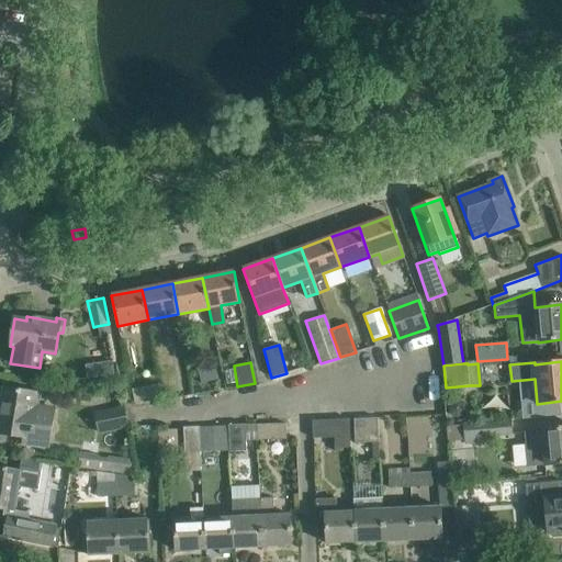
[(218,379),(215,364),(198,369),(201,383),(218,379)]
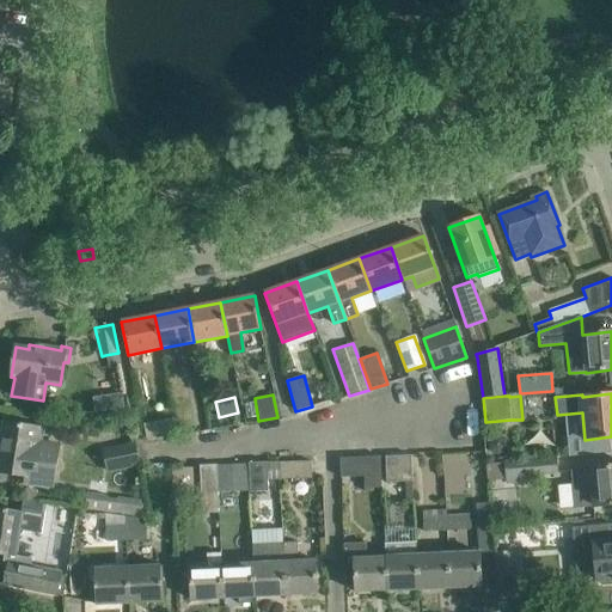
[(0,459),(0,471),(25,476),(24,483),(51,488),(59,446),(40,442),(42,429),(4,423),(0,444),(2,444),(0,459)]
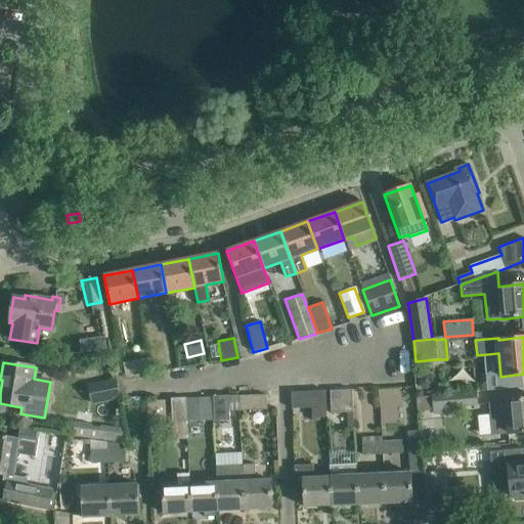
[(119,397),(115,382),(115,381),(89,387),(92,402),(119,397)]
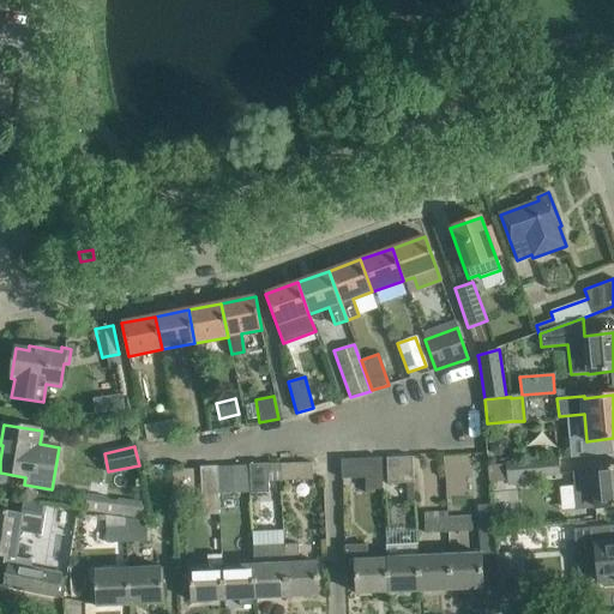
[(386,458),(387,483),(414,482),(411,456),(386,458)]
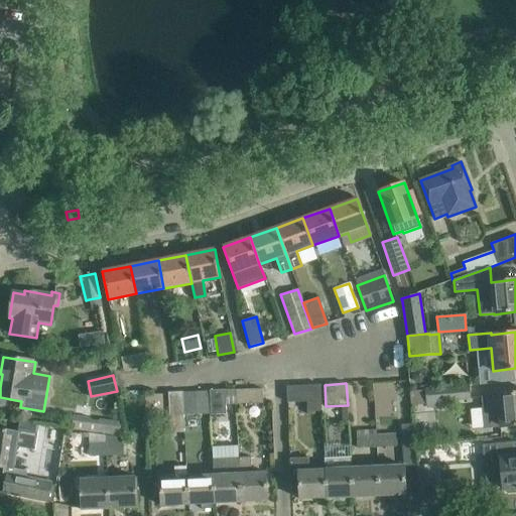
[(319,385),(286,386),(286,402),(306,401),(306,412),(321,411),(319,385)]
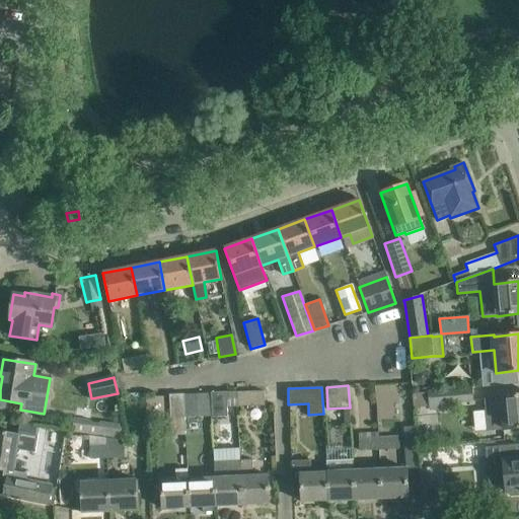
[(225,389),(210,390),(210,393),(211,415),(227,414),(225,389)]
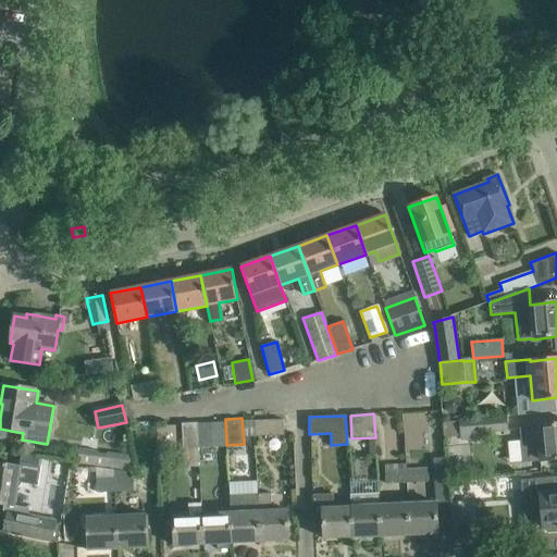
[(505,418),(459,422),(460,437),(461,441),(483,438),(483,434),(506,431),(505,418)]
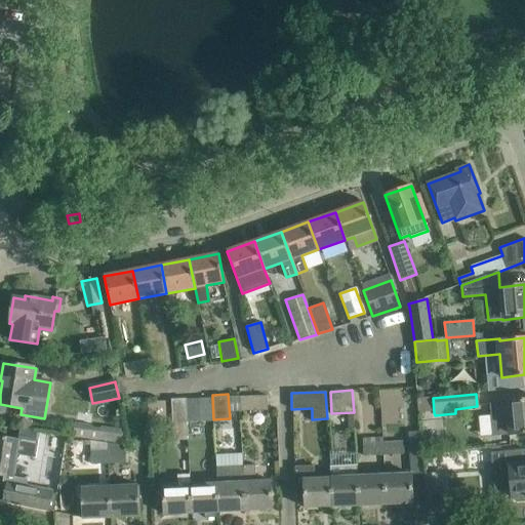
[(266,396),(239,397),(240,411),(267,410),(266,396)]
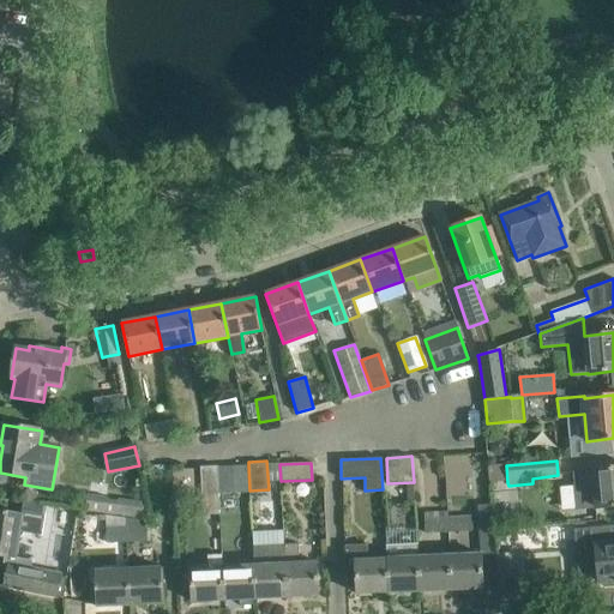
[(220,513),(217,465),(200,467),(203,515),(220,513)]
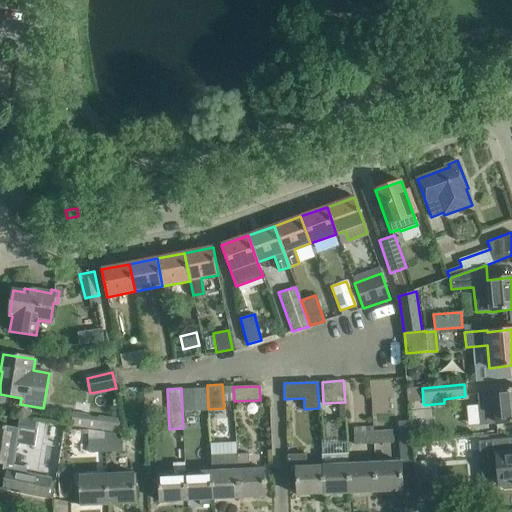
[(207,388),(194,389),(195,412),(208,411),(208,409),(207,388)]
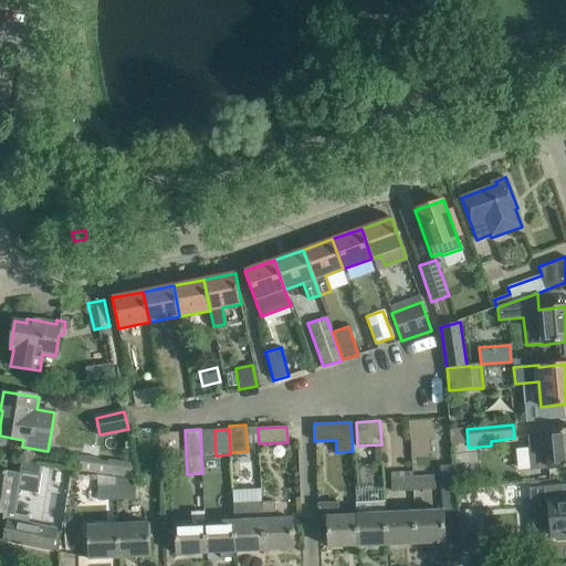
[(538,470),(551,469),(565,467),(565,430),(547,433),(527,436),(528,450),(536,449),(538,470)]
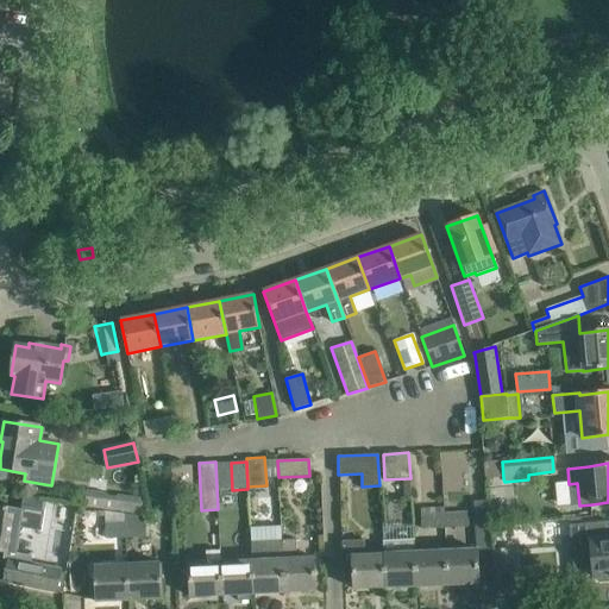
[(117,496),(115,510),(142,514),(144,497),(118,495),(117,496)]
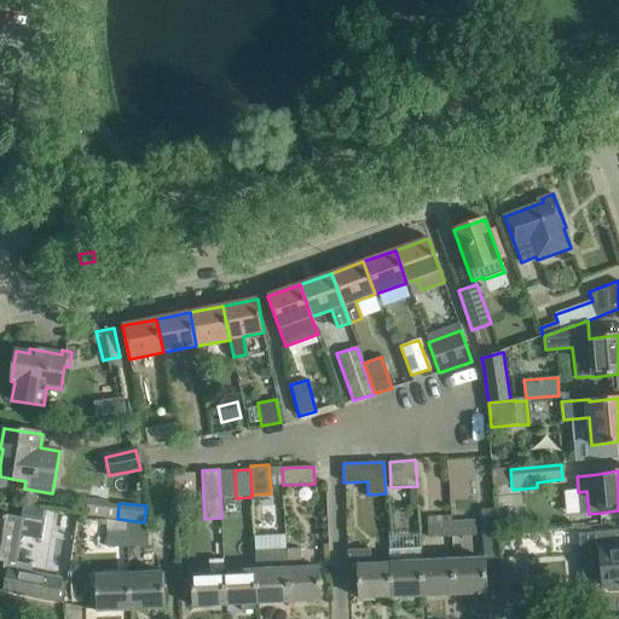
[(0,560),(4,561),(4,568),(10,570),(10,568),(32,572),(33,565),(16,561),(21,537),(42,541),(47,510),(24,507),(22,519),(17,519),(0,515),(0,560)]
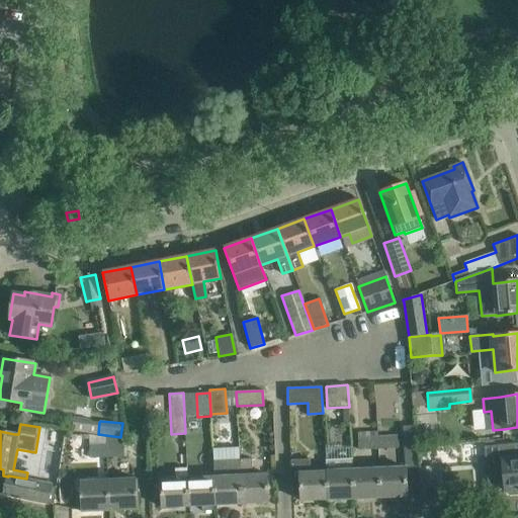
[(405,450),(418,450),(417,425),(404,425),(405,450)]
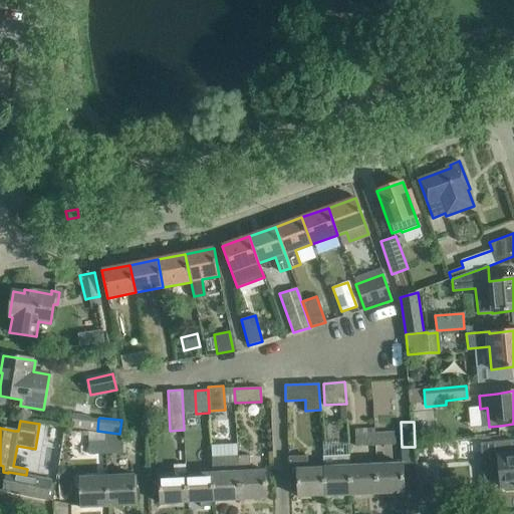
[(374,428),(355,429),(356,446),(375,445),(374,434),(374,428)]
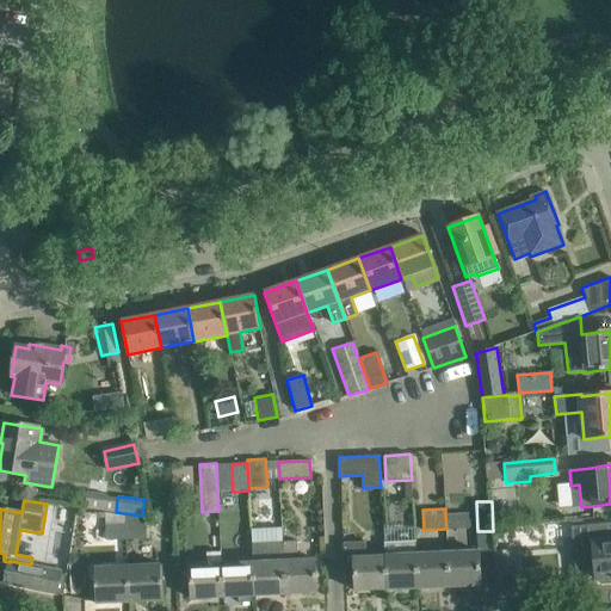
[(445,516),(446,529),(469,528),(468,514),(445,516)]
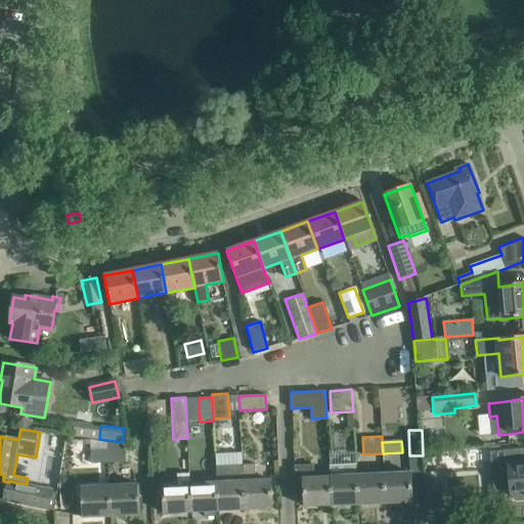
[(523,451),(523,448),(489,451),(493,496),(511,494),(511,496),(523,495),(523,451)]
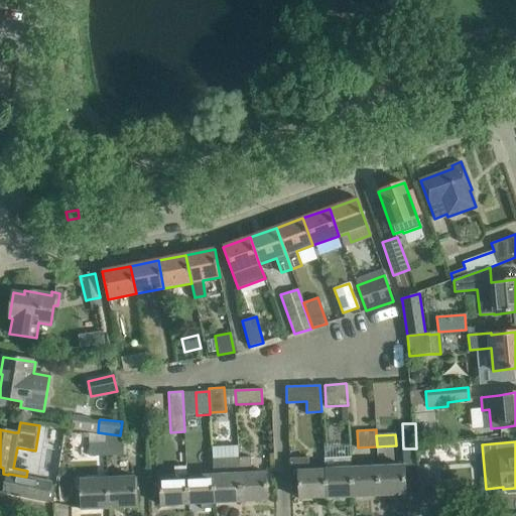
[(123,442),(106,443),(106,456),(123,455),(123,442)]
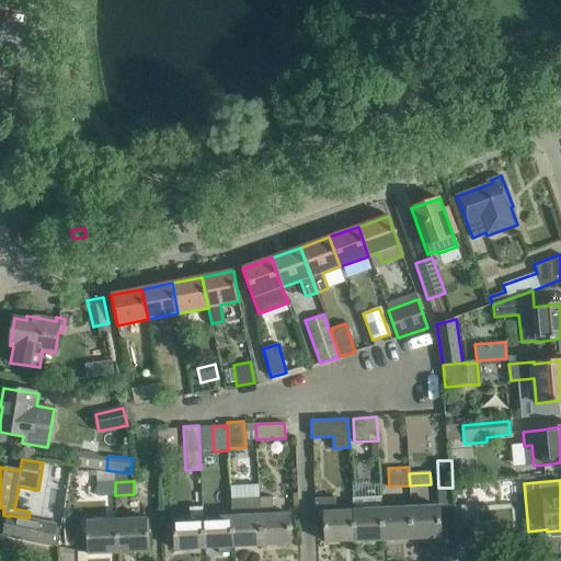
[(115,495),(115,482),(96,482),(98,495),(115,495)]
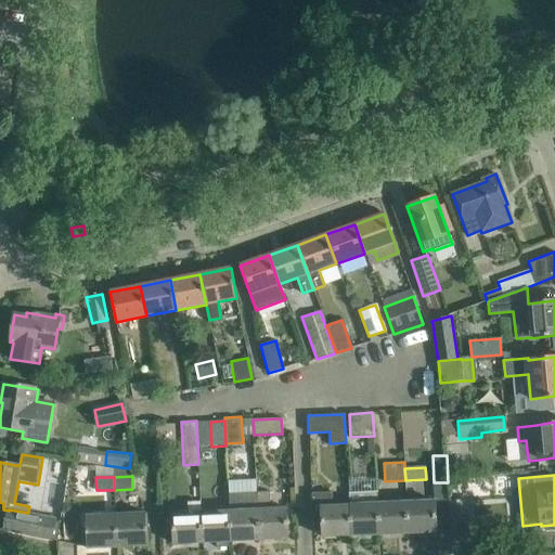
[(269,491),(257,492),(259,540),(287,539),(286,508),(270,508),(269,491)]
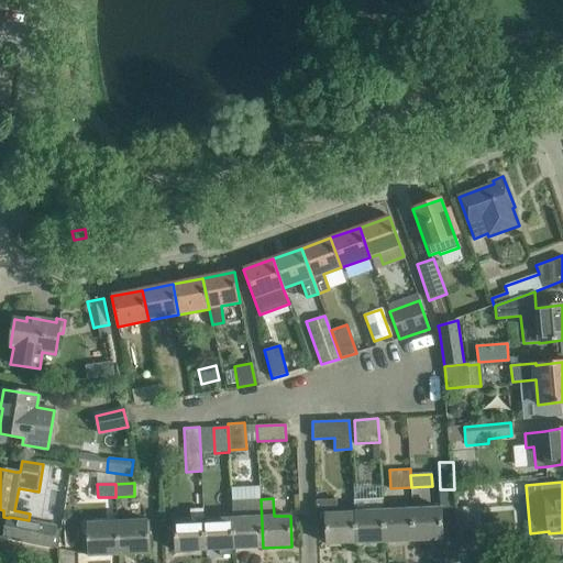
[(234,549),(263,548),(261,499),(231,500),(232,518),(234,549)]
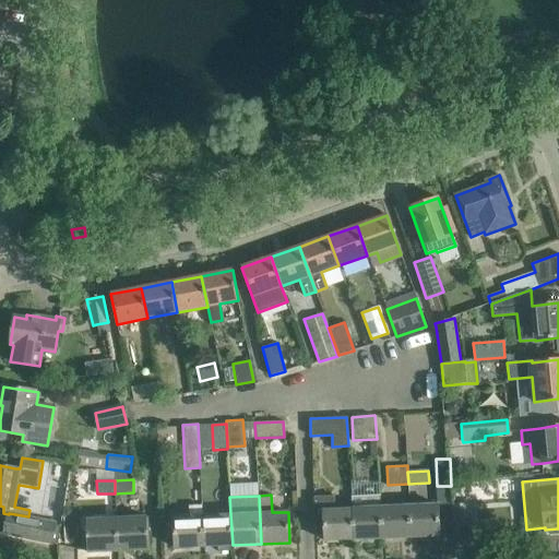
[(354,543),(354,539),(352,509),(334,510),(334,496),(313,497),(314,527),(323,527),(324,540),(348,539),(348,543),(354,543)]
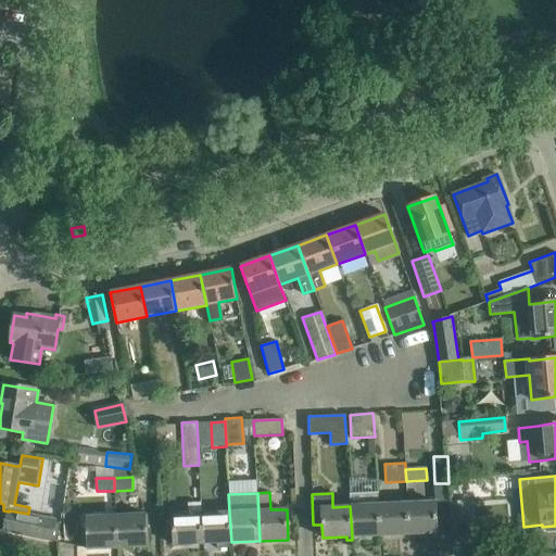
[(350,494),(350,506),(352,536),(380,535),(378,505),(378,493),(350,494)]
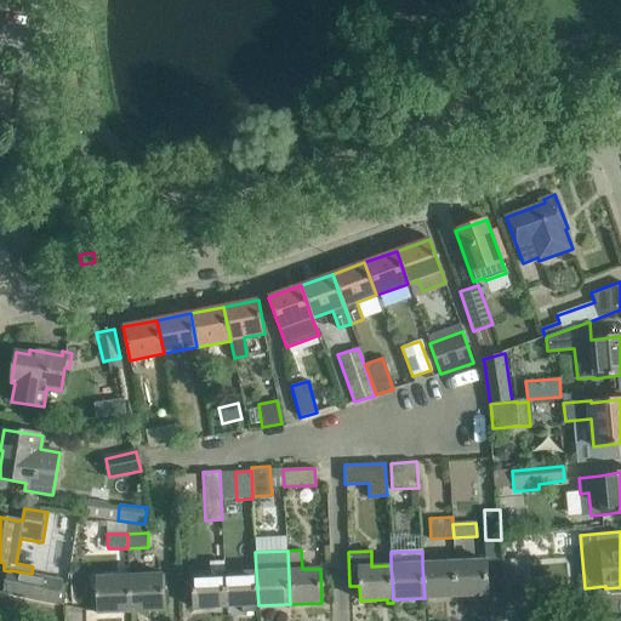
[(520,559),(500,560),(503,593),(523,593),(520,559)]
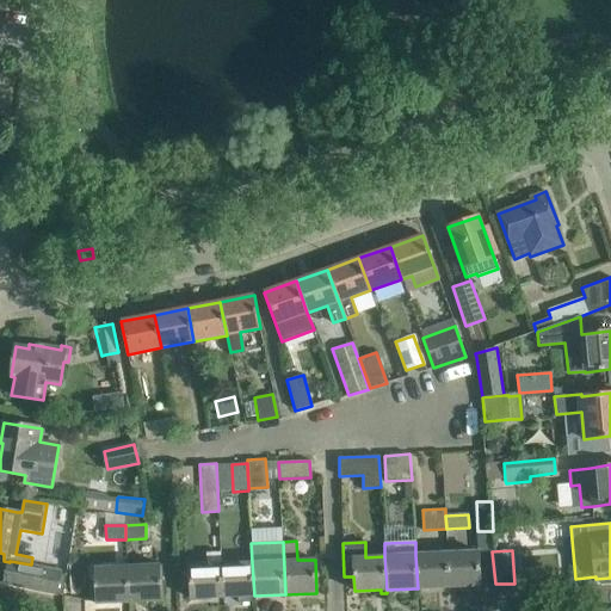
[(448,553),(449,586),(481,585),(479,551),(448,553)]
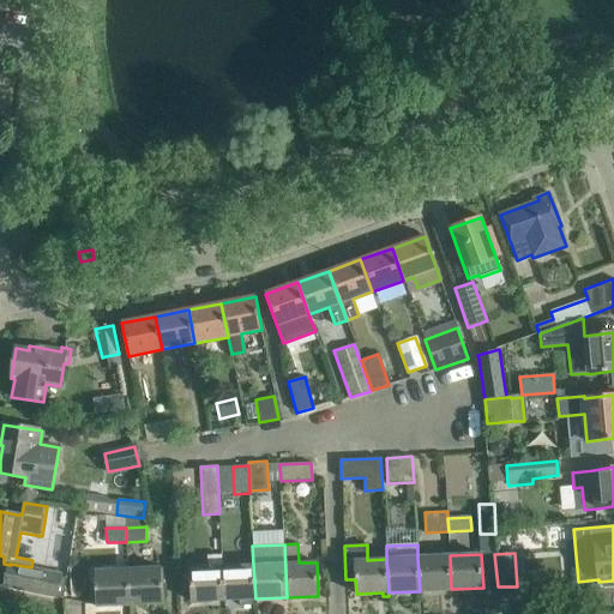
[(208,555),(208,567),(190,569),(192,602),(224,600),(222,566),(222,555),(208,555)]
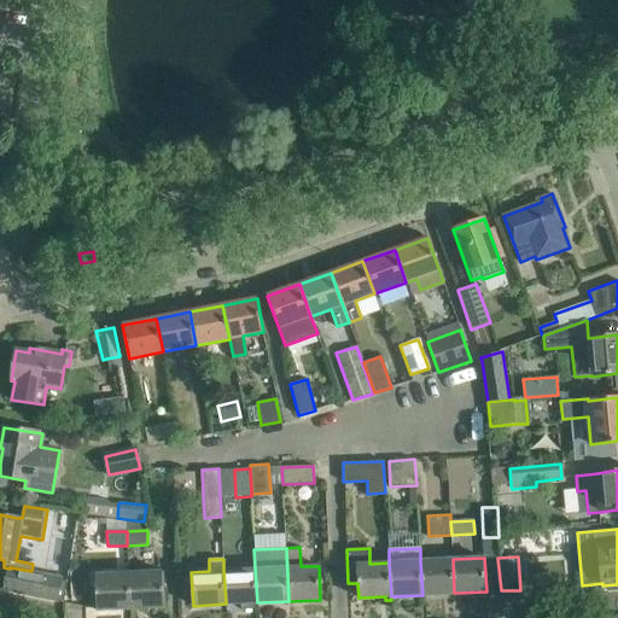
[(454,593),(453,559),(420,561),(423,595),(454,593)]
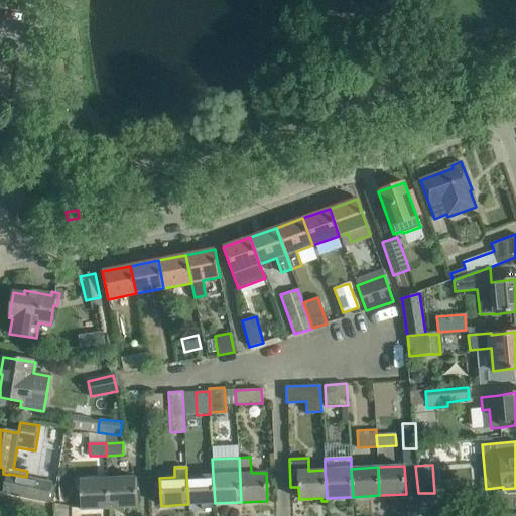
[(8,475),(5,493),(51,501),(54,485),(51,484),(51,481),(26,477),(8,474),(8,475)]
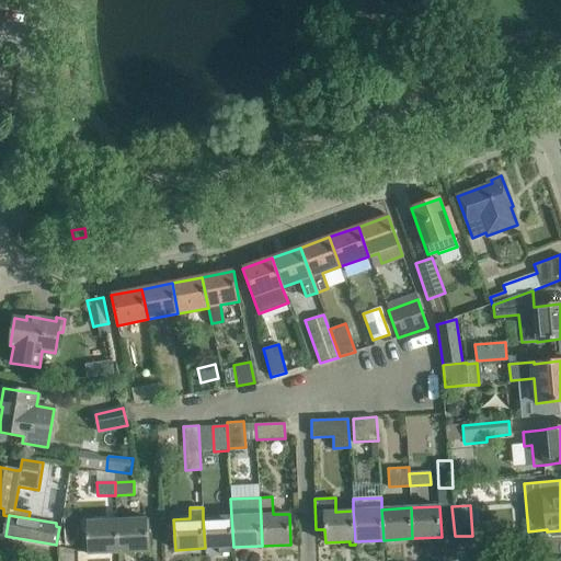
[(77,516),(64,517),(65,539),(78,539),(77,516)]
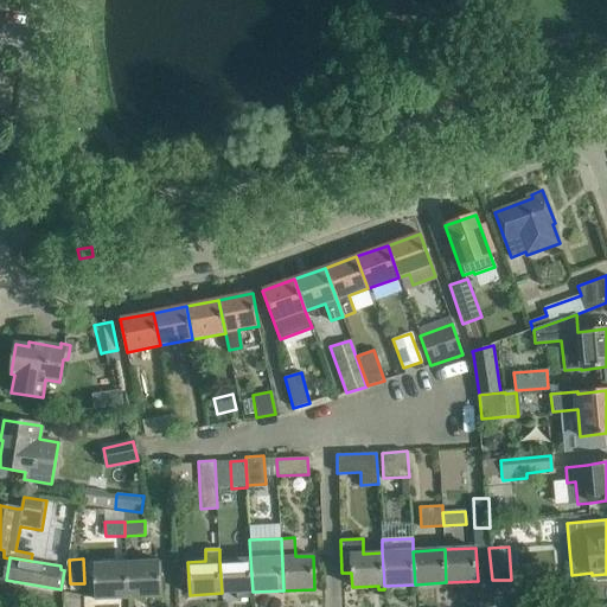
[(250,558),(219,560),(222,593),(236,593),(236,599),(250,598),(249,592),(253,592),(250,558)]
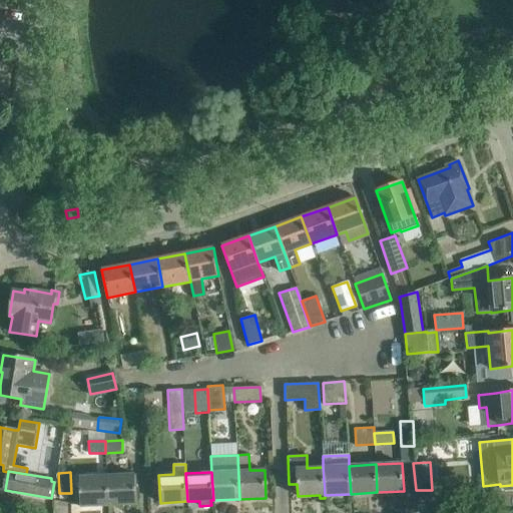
[(134,475),(107,476),(108,505),(136,504),(134,475)]
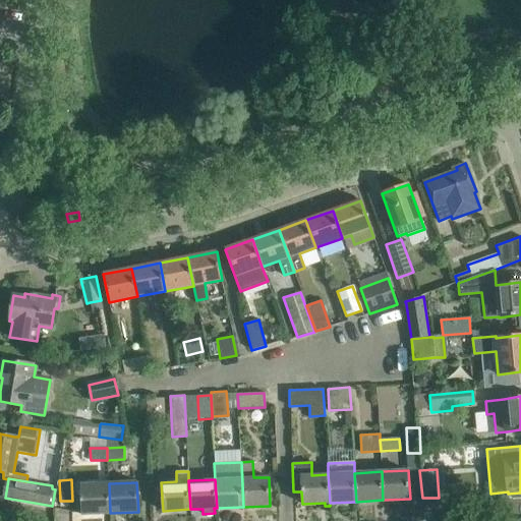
[(110,513),(109,483),(80,484),(81,515),(110,513)]
